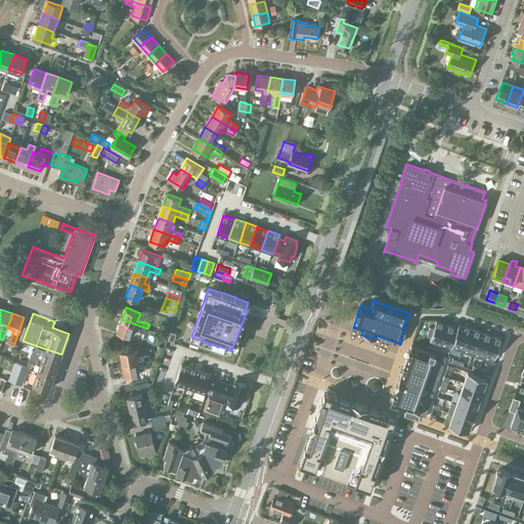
[(131,337),(136,324),(122,319),(117,332),(131,337)]
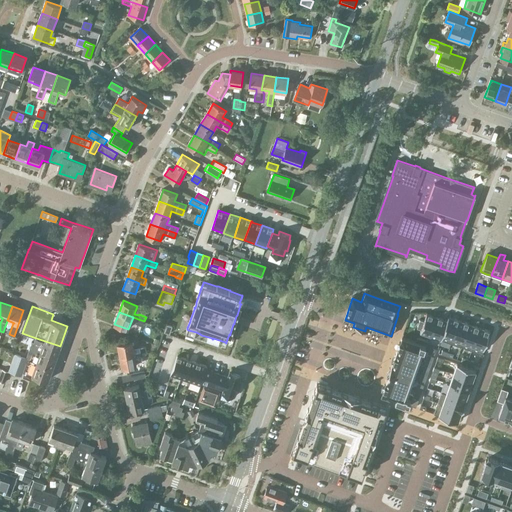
[(431,336),(437,317),(426,313),(424,320),(420,319),(417,327),(421,329),(420,332),(431,336)]
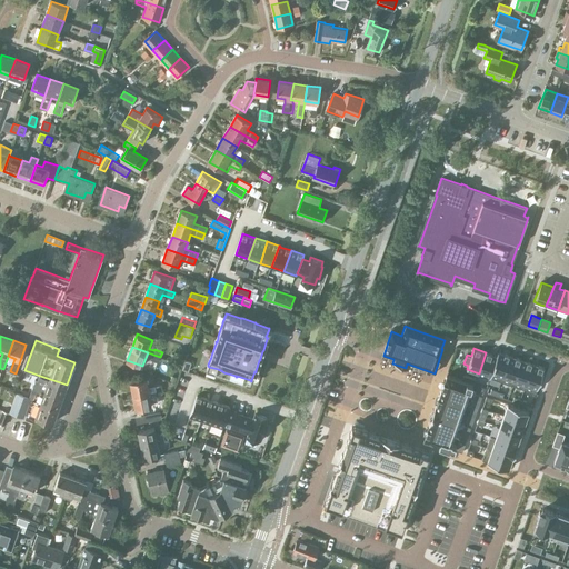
[(501,381),(510,356),(498,351),(497,356),(490,377),(501,381)]
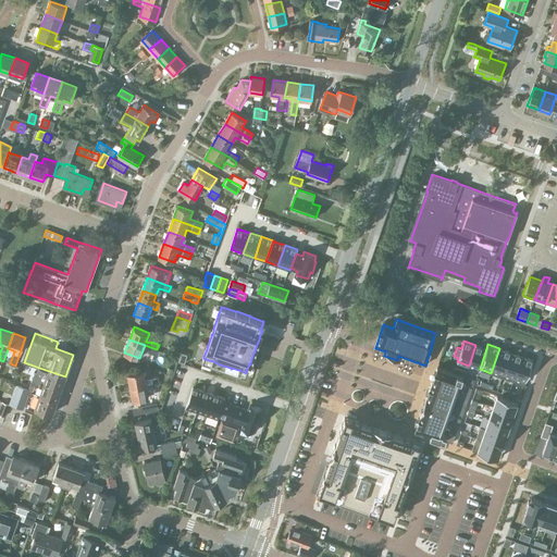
[(486,348),(475,345),(469,366),(480,370),(480,369),(486,348)]
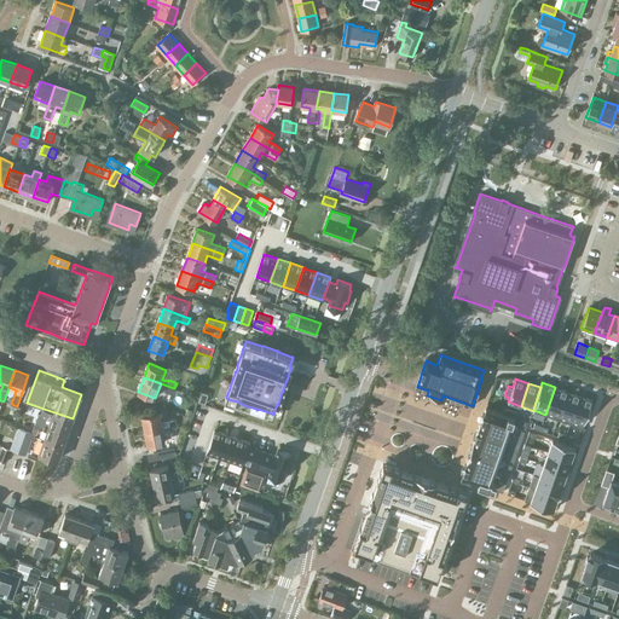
[(172,394),(173,394),(178,395),(179,391),(174,388),(167,386),(165,392),(172,394)]
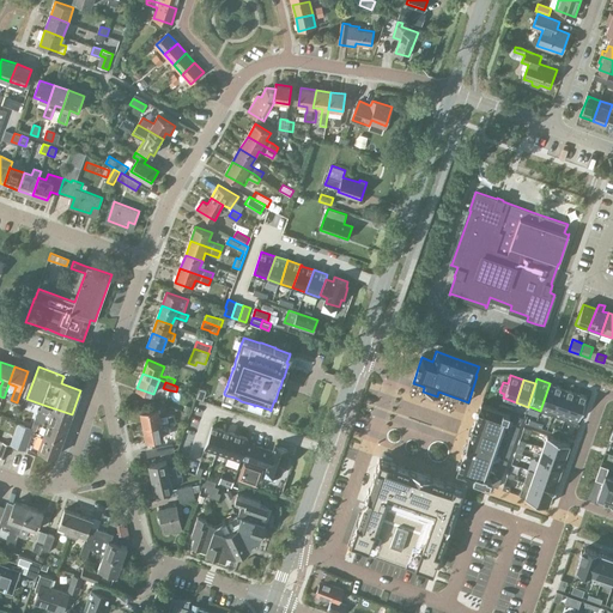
[(552,414),(562,388),(550,383),(540,411),(552,414)]
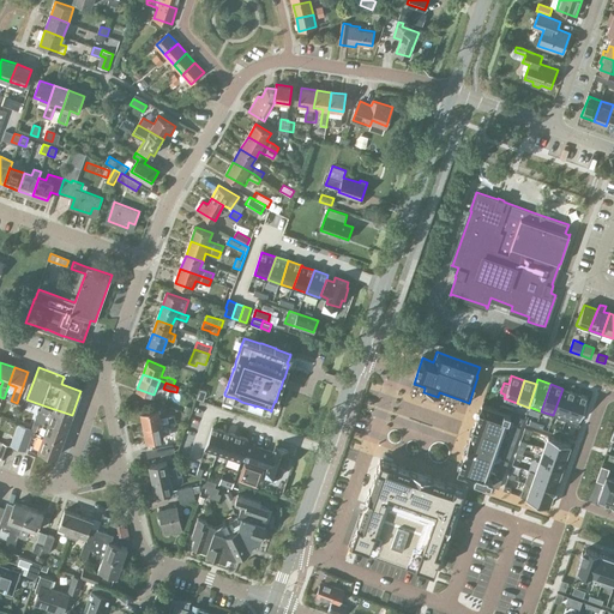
[(565,420),(575,392),(563,389),(553,415),(565,420)]
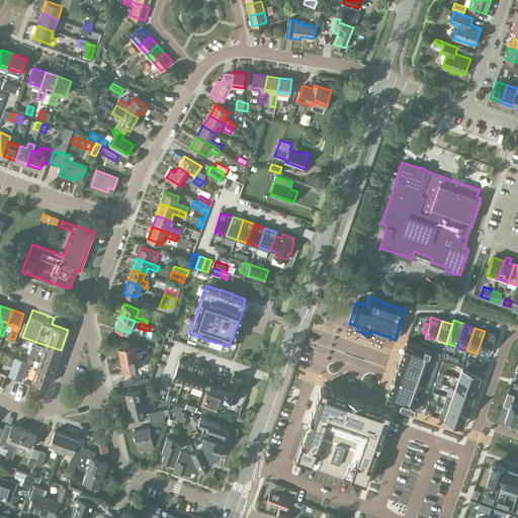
[(488,358),(496,335),(485,331),(477,354),(488,358)]
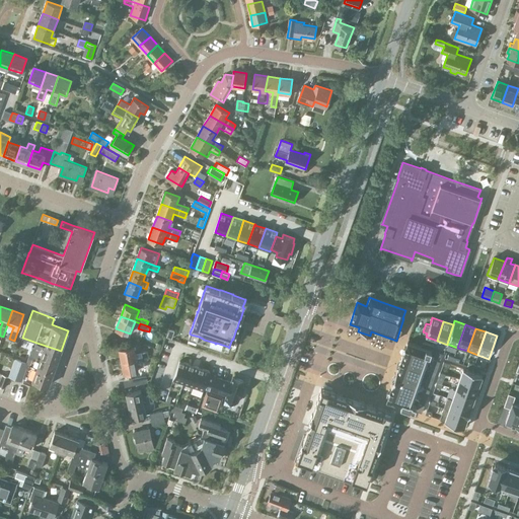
[(425,348),(408,342),(405,348),(406,348),(405,352),(403,351),(399,362),(401,362),(400,366),(398,366),(397,370),(396,370),(394,376),(396,376),(395,380),(393,379),(390,385),(391,386),(389,390),(391,391),(390,394),(388,394),(386,400),(400,404),(400,405),(411,410),(411,409),(415,410),(416,404),(412,403),(413,402),(410,401),(427,354),(429,355),(431,349),(428,348),(426,347),(425,348)]
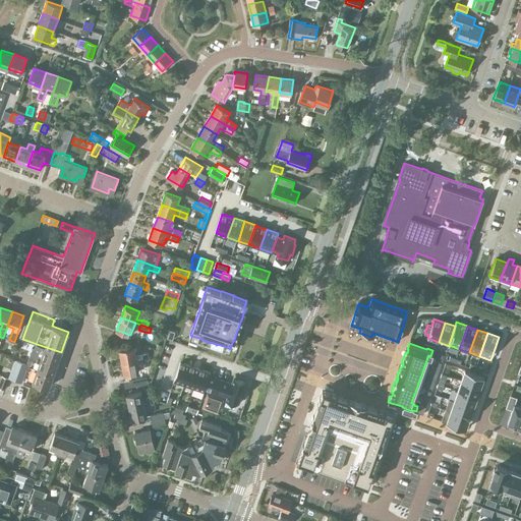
[(29,363),(29,364),(54,373),(61,352),(37,344),(35,349),(43,352),(41,357),(38,356),(36,361),(29,358),(26,363),(27,364),(29,363)]
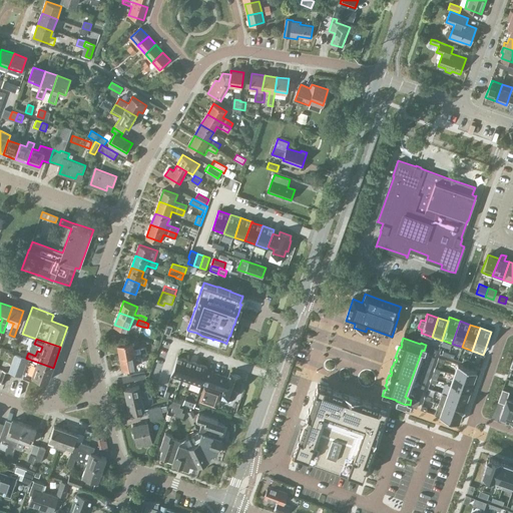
[(135,354),(134,349),(133,342),(118,345),(120,357),(135,354)]
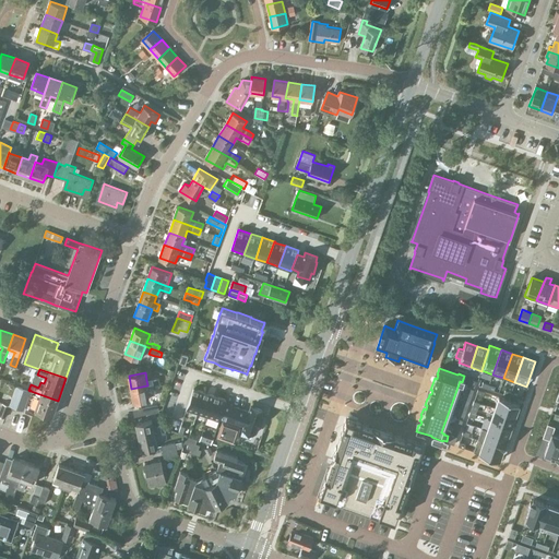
[(30,395),(22,393),(23,388),(18,385),(10,405),(24,411),(30,395)]
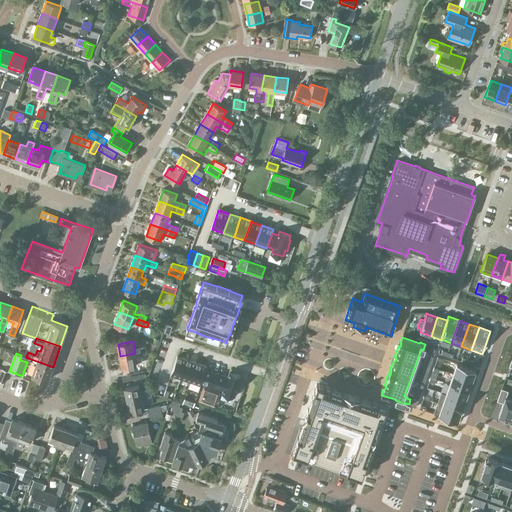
[(137,365),(136,358),(135,353),(120,356),(123,368),(137,365)]
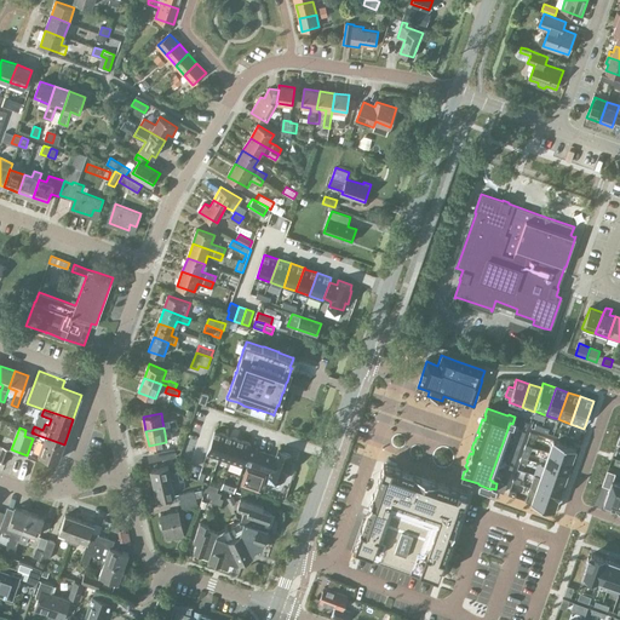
[(219,458),(228,435),(216,430),(211,441),(207,453),(219,458)]
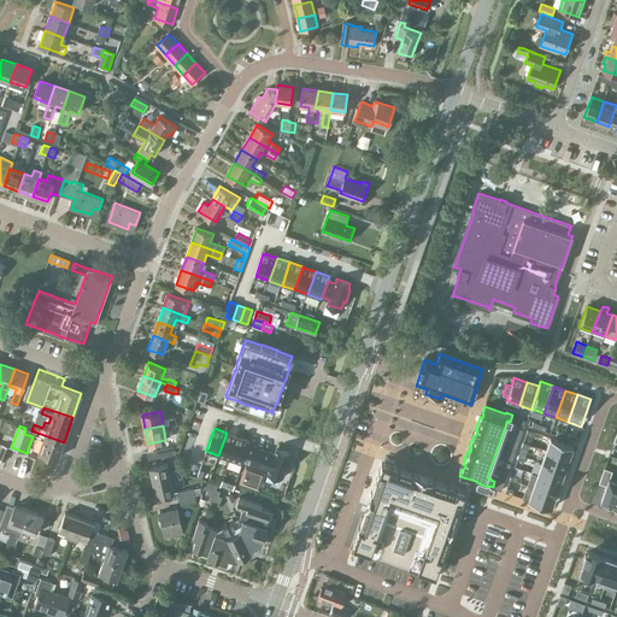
[(34,430),(33,432),(31,436),(34,436),(28,453),(37,457),(39,451),(58,458),(64,442),(34,432),(34,430)]
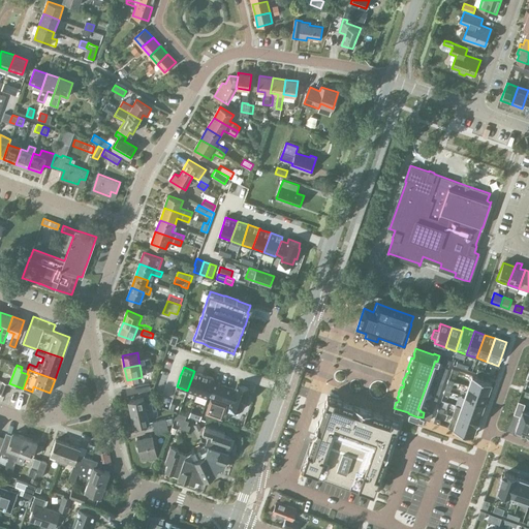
[(194,371),(187,391),(190,392),(197,394),(204,374),(194,371)]
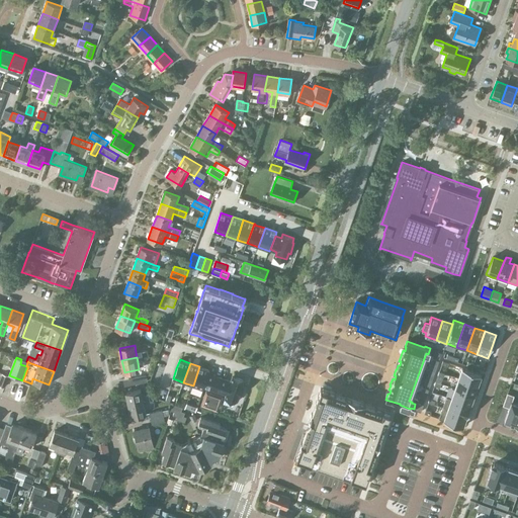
[(209,370),(199,366),(193,385),(203,390),(204,386),(210,389),(214,374),(208,372),(209,370)]
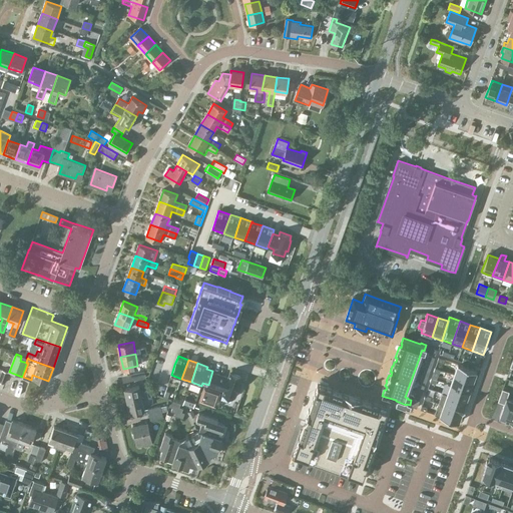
[(473,381),(477,371),(458,364),(454,375),(473,381)]
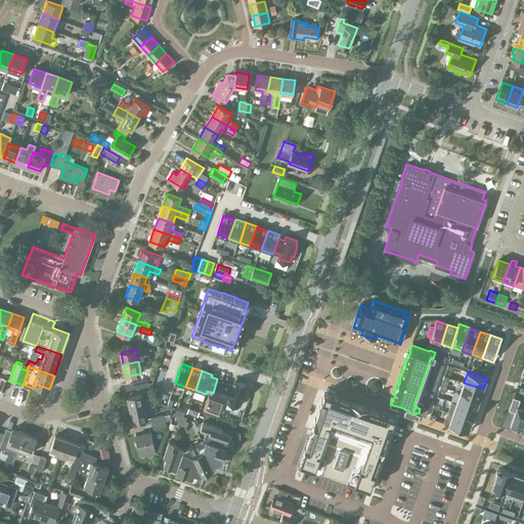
[(0,386),(0,389),(5,392),(9,380),(3,378),(0,386)]
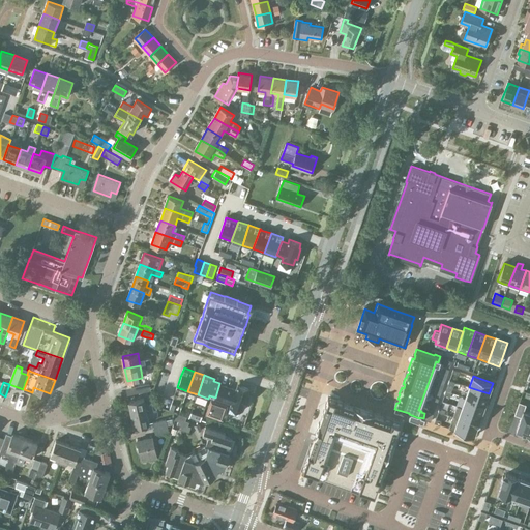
[(219,383),(215,398),(222,400),(227,386),(223,384),(219,383)]
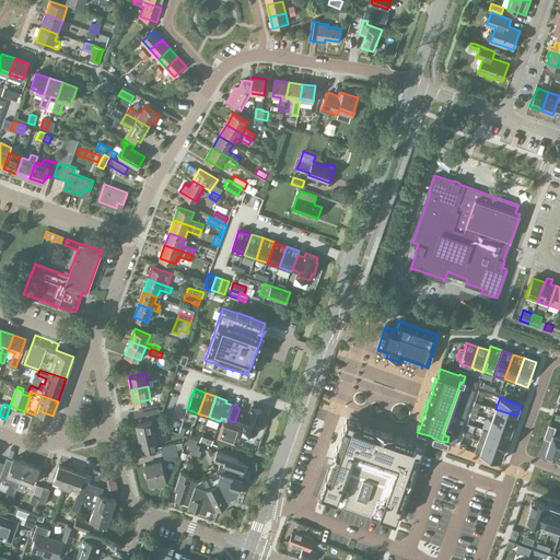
[(240,408),(234,422),(244,426),(243,430),(249,432),(255,434),(258,427),(259,428),(261,422),(264,417),(261,416),(264,410),(257,409),(252,407),(249,411),(247,410),(244,409),(240,408)]
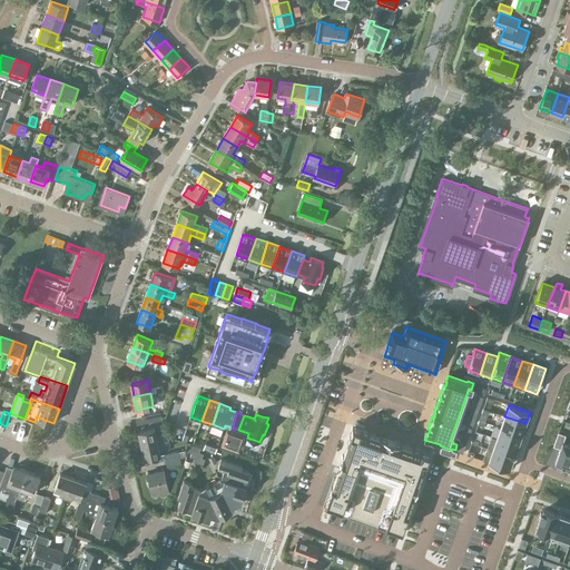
[(521,434),(526,423),(504,416),(500,428),(521,434)]
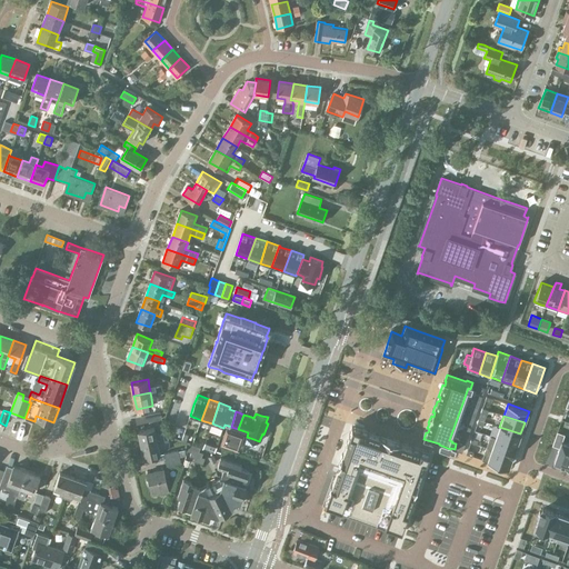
[(355,426),(352,425),(352,427),(349,436),(348,439),(347,441),(342,453),(342,455),(340,459),(340,461),(339,465),(338,466),(331,485),(331,487),(329,491),(329,492),(328,495),(327,497),(326,499),(326,501),(327,501),(326,503),(325,505),(325,507),(329,508),(331,509),(336,511),(338,511),(343,513),(349,515),(351,516),(357,518),(359,519),(365,520),(368,521),(373,523),(376,525),(381,527),(386,529),(388,529),(392,531),(396,532),(399,533),(400,531),(400,530),(401,528),(402,528),(402,527),(403,525),(405,522),(405,520),(406,518),(407,513),(408,512),(407,512),(408,509),(409,507),(410,503),(411,501),(412,498),(412,496),(413,493),(415,493),(415,492),(416,490),(416,489),(418,485),(418,483),(419,482),(419,480),(418,480),(419,478),(420,476),(421,472),(422,470),(422,468),(423,468),(423,467),(426,462),(427,458),(428,455),(429,452),(427,451),(415,447),(412,447),(401,442),(399,441),(382,436),(380,435),(369,431),(367,430),(355,426)]
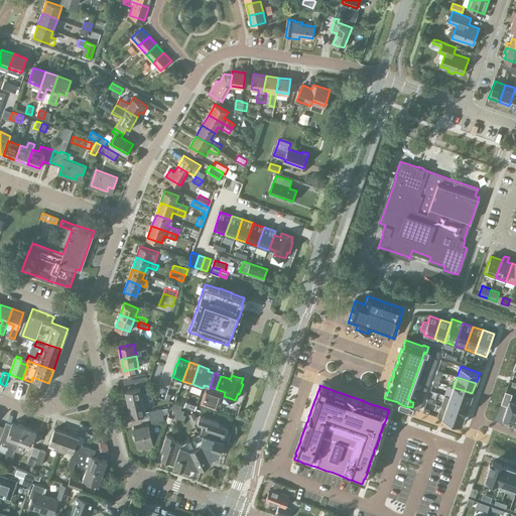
[(469,403),(472,393),(453,387),(449,396),(449,397),(469,404),(469,403)]
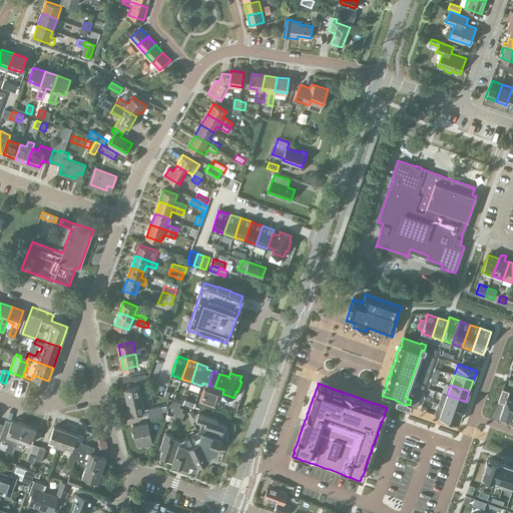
[(125,389),(128,401),(149,396),(148,391),(141,392),(140,386),(125,389)]
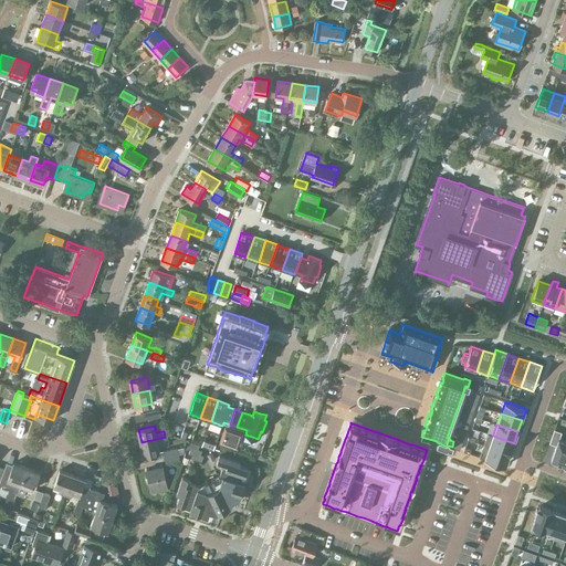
[(222,442),(238,448),(242,433),(227,429),(222,442)]
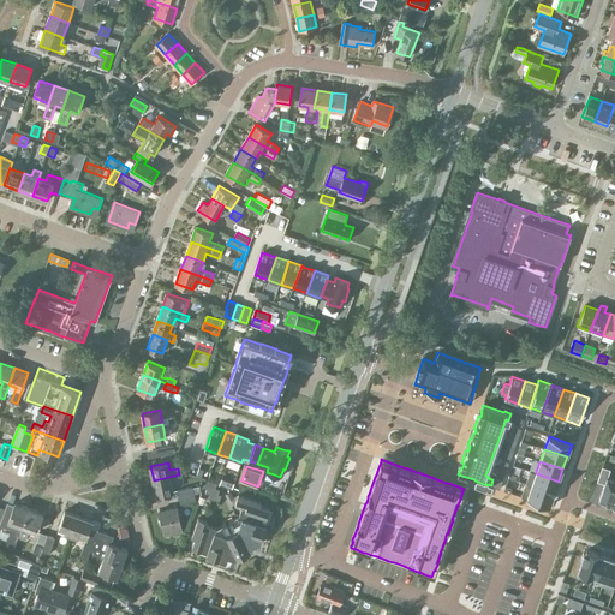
[(604,483),(598,500),(611,503),(611,505),(614,496),(614,478),(608,476),(609,470),(602,467),(598,481),(604,483)]
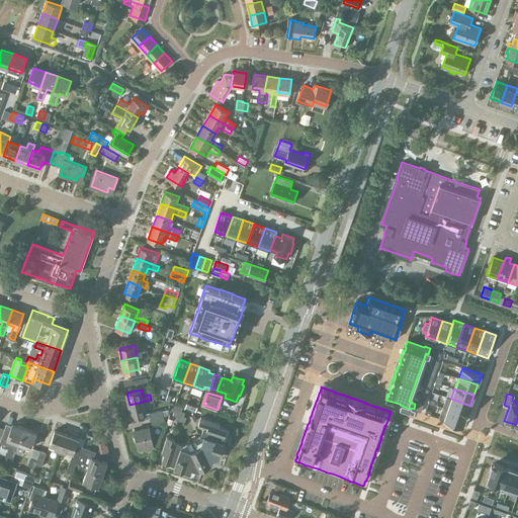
[(467,415),(470,406),(451,399),(451,398),(446,397),(442,407),(467,416),(467,415)]
